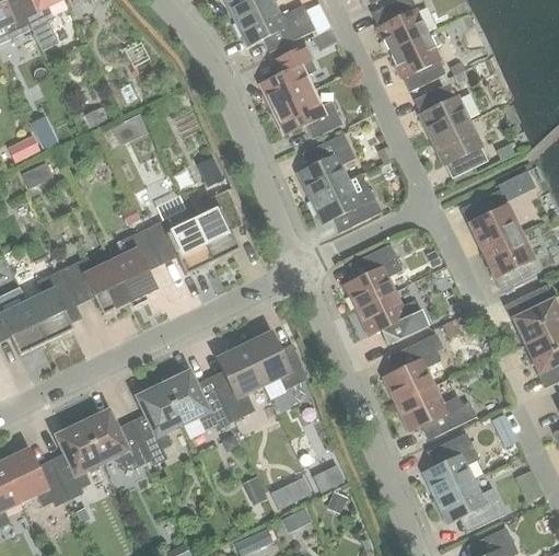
[(0,0),(0,42),(9,38),(31,27),(18,0),(12,0),(4,3),(2,0),(0,0)]
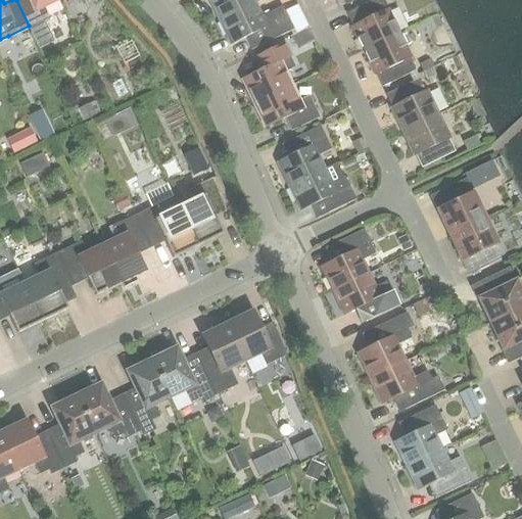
[(16,0),(29,26),(49,15),(44,4),(53,0),(16,0)]
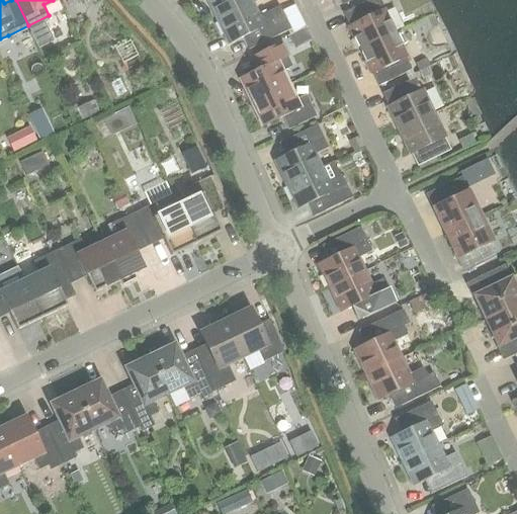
[(207,0),(217,18),(253,0),(207,0)]
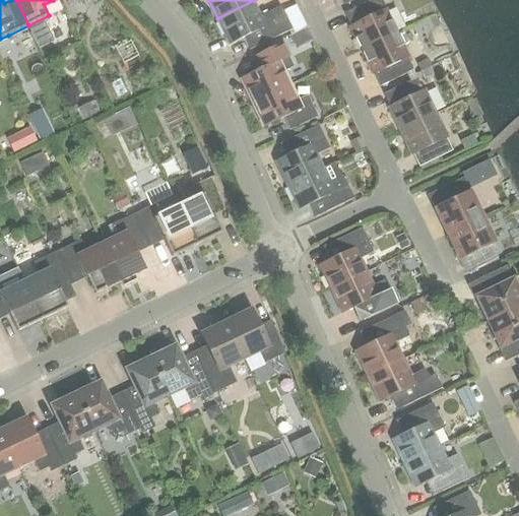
[(254,0),(217,18),(230,42),(245,35),(260,26),(266,40),(293,26),(281,3),(261,13),(254,0)]
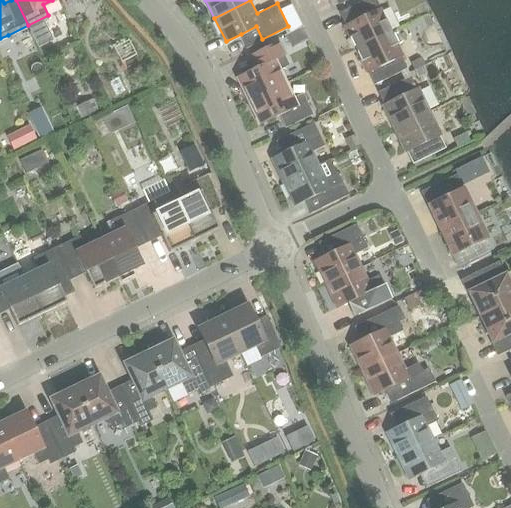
[(355,47),(391,30),(380,7),(378,7),(375,0),(361,0),(339,11),(340,11),(351,6),(356,15),(355,19),(344,24),(355,47)]
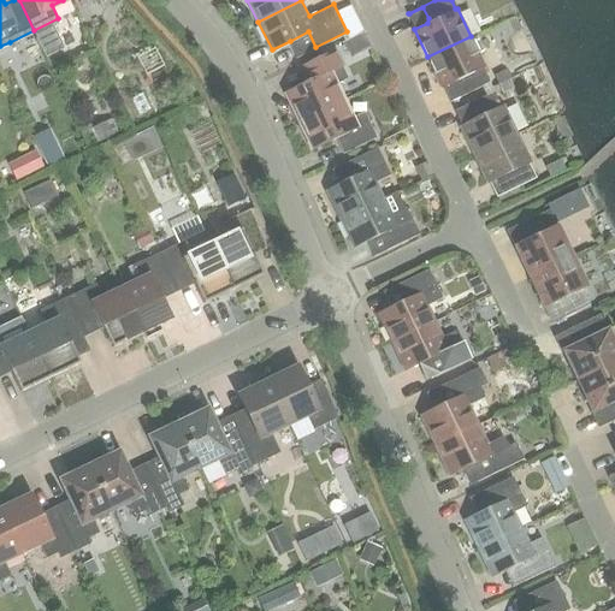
[(450,99),(450,100),(490,81),(483,65),(485,64),(471,36),(427,57),(442,85),(454,79),(459,81),(465,92),(450,99)]
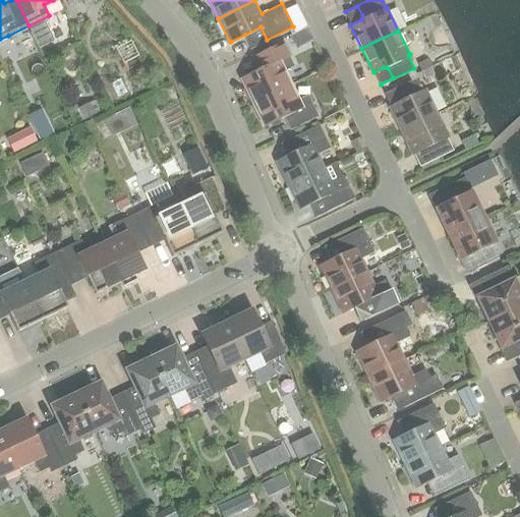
[(253,101),(291,82),(284,69),(294,64),(283,41),(255,55),(262,67),(242,76),(253,101)]
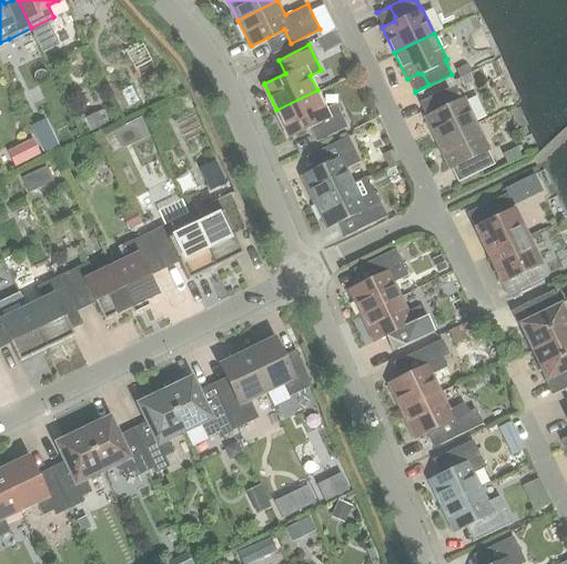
[(466,62),(456,68),(461,76),(471,70),(466,62)]
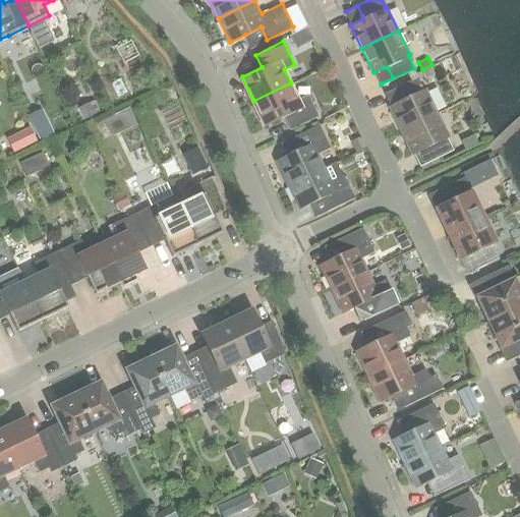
[(431,64),(422,69),(426,77),(436,73),(431,64)]
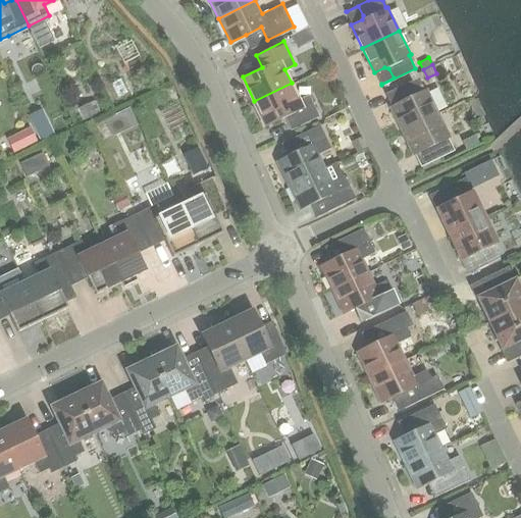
[(402,130),(438,111),(427,88),(425,89),(419,75),(385,92),(385,93),(392,90),(398,102),(389,105),(402,130)]
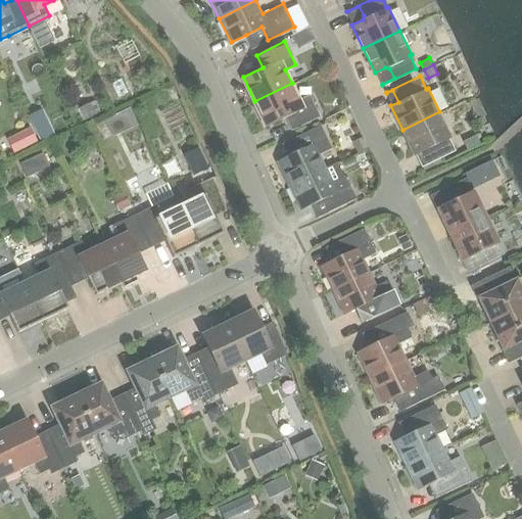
[(299,98),(292,83),(254,101),(266,125),(285,115),(291,129),(320,114),(310,93),(299,98)]
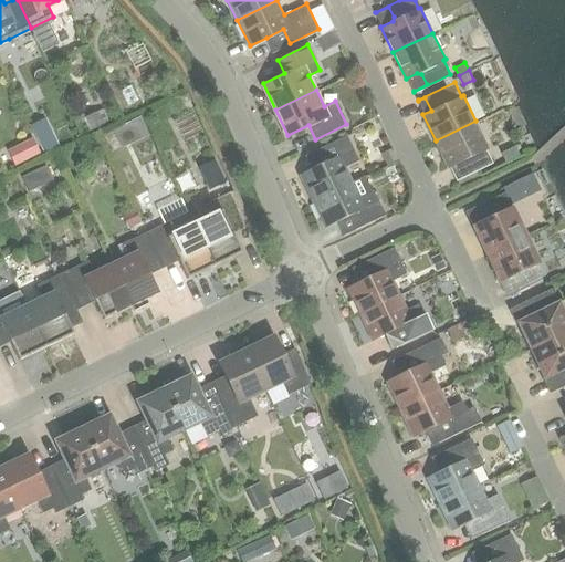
[(104,106),(84,116),(90,128),(110,120),(104,106)]
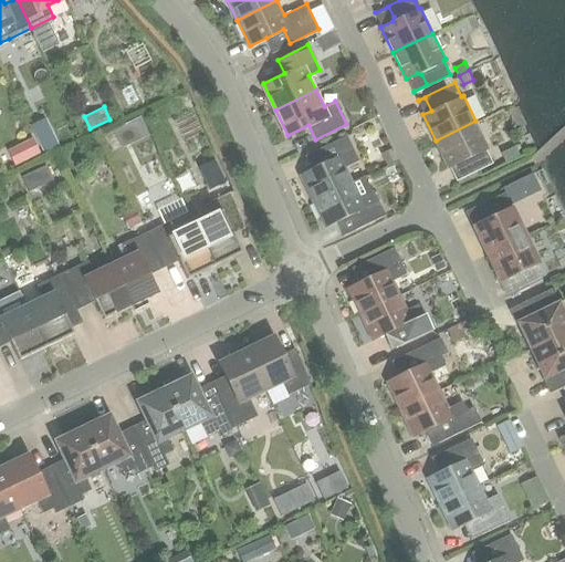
[(140,115),(114,128),(123,147),(149,133),(140,115)]
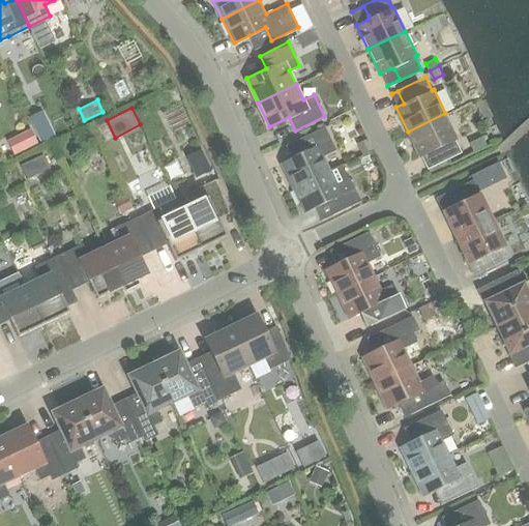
[(42,109),(29,116),(41,142),(56,135),(42,109)]
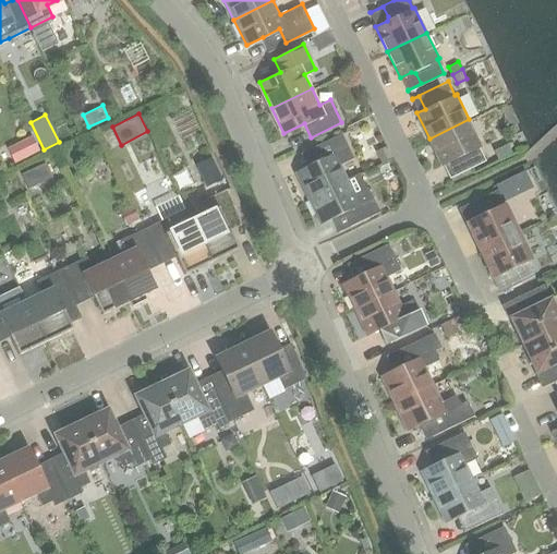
[(449,176),(450,177),(486,159),(480,145),(481,145),(469,119),(430,139),(442,164),(449,160),(456,173),(449,176)]
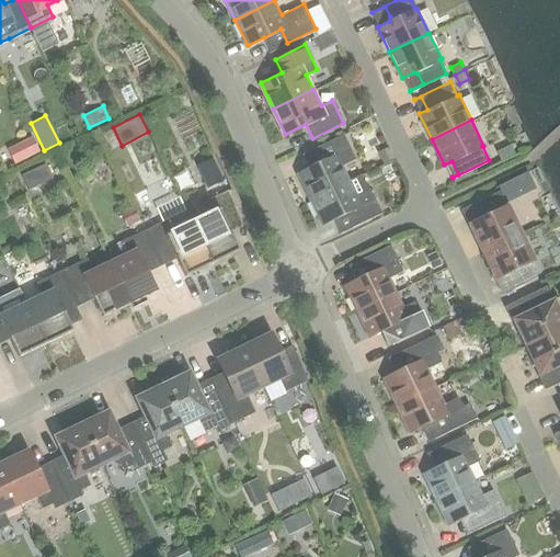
[(309,167),(297,172),(310,197),(349,179),(342,165),(356,158),(344,133),(315,147),(321,160),(309,167)]
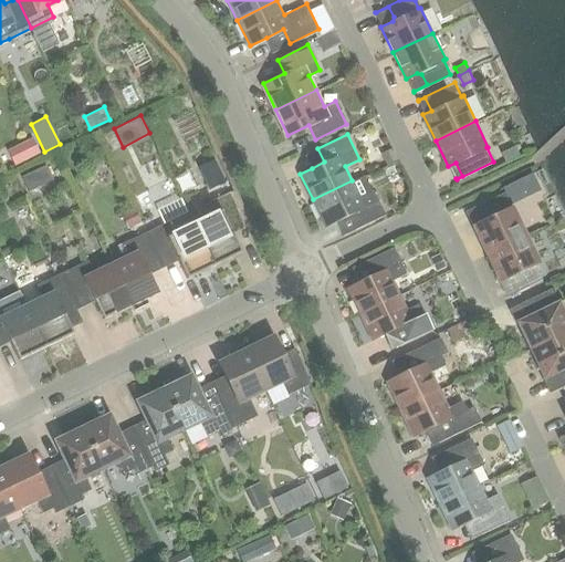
[(33,136),(21,143),(28,157),(41,152),(33,136)]
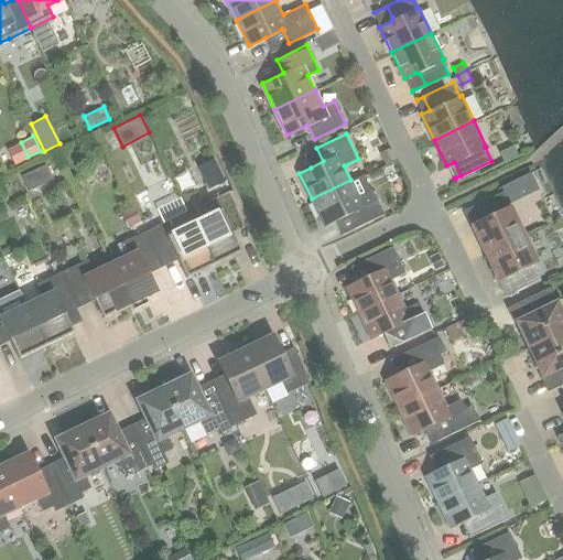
[(392,146),(380,151),(386,164),(398,159),(392,146)]
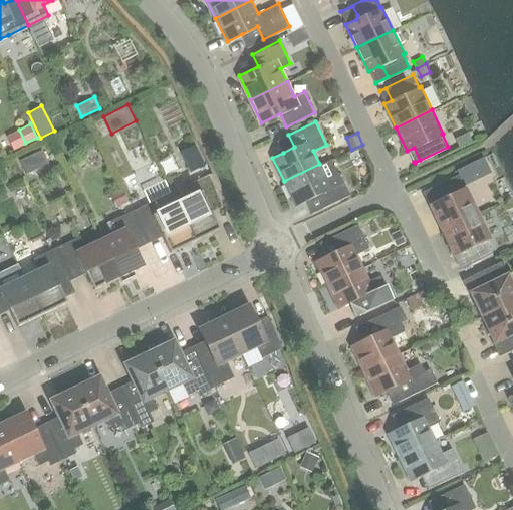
[(41,149),(18,159),(24,172),(47,162),(41,149)]
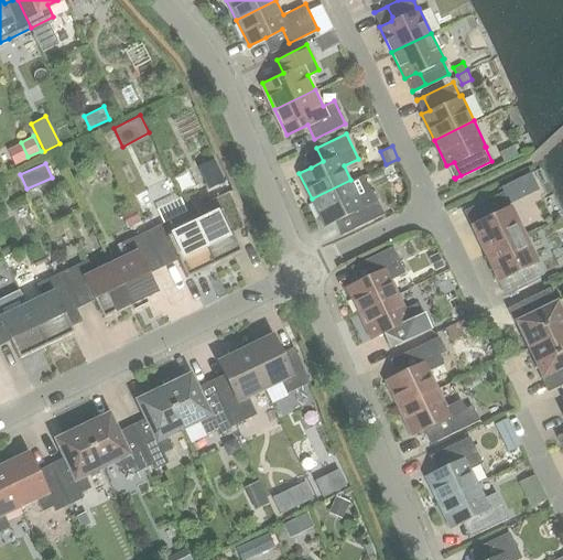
[(350,180),(312,198),(324,225),(336,218),(348,213),(355,227),(383,213),(371,187),(370,189),(363,174),(350,180)]
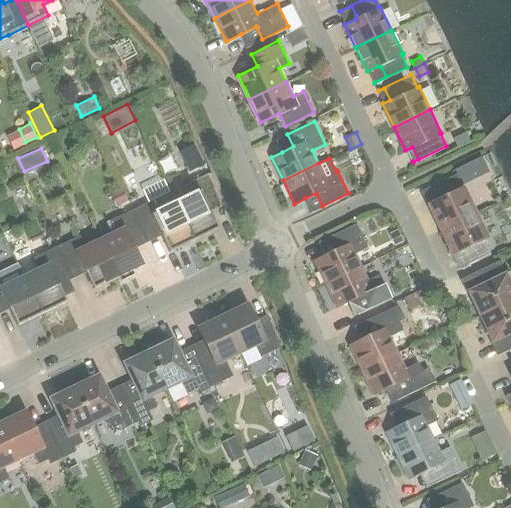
[(191,194),(176,201),(194,238),(219,227),(208,205),(219,200),(208,172),(186,183),(191,194)]
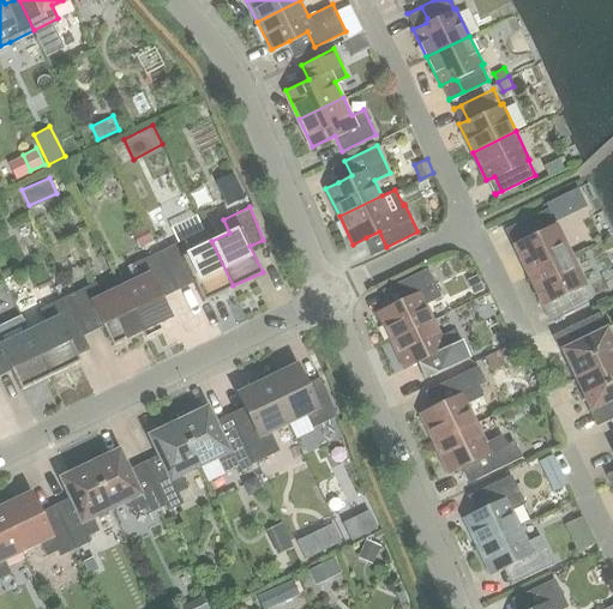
[(571,253),(557,223),(556,223),(547,206),(517,222),(524,237),(512,243),(528,273),(571,253)]
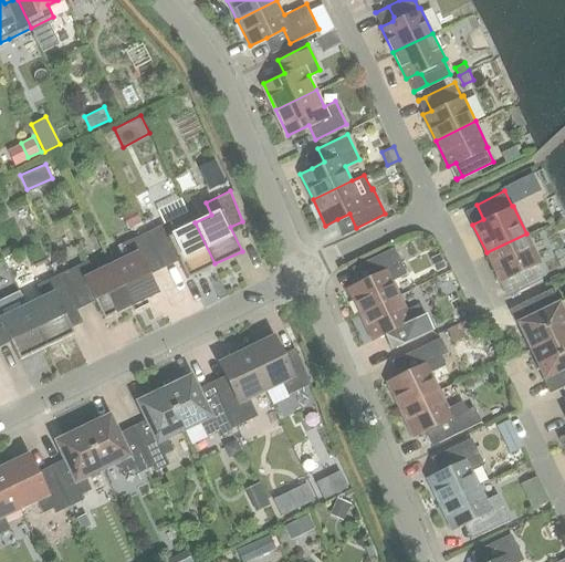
[(168,217),(191,207),(187,195),(163,204),(168,217)]
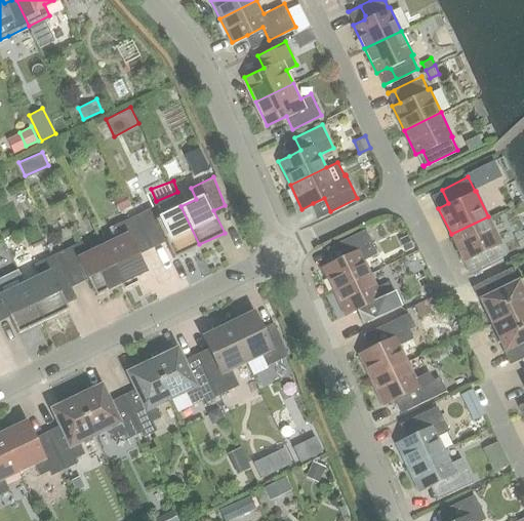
[(125,192),(114,197),(120,210),(131,204),(125,192)]
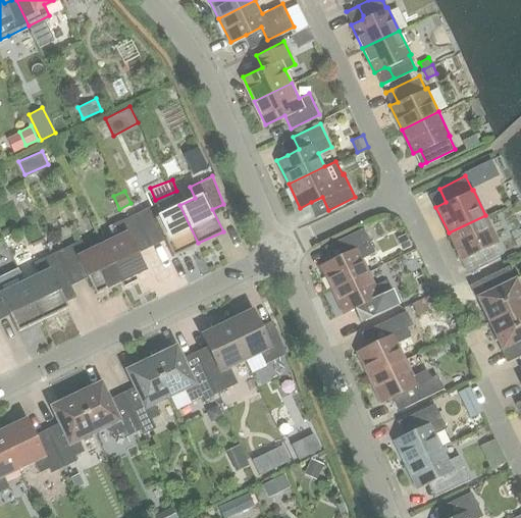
[(159,201),(138,211),(151,239),(162,234),(172,255),(198,243),(179,205),(174,194),(159,201)]
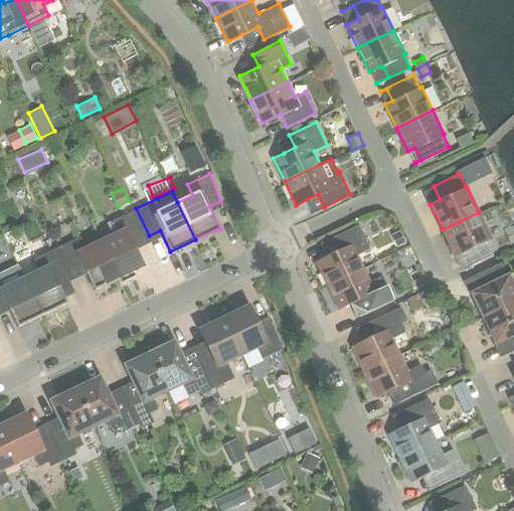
[(143,265),(133,243),(144,238),(131,211),(111,220),(116,231),(101,239),(119,277),(143,265)]
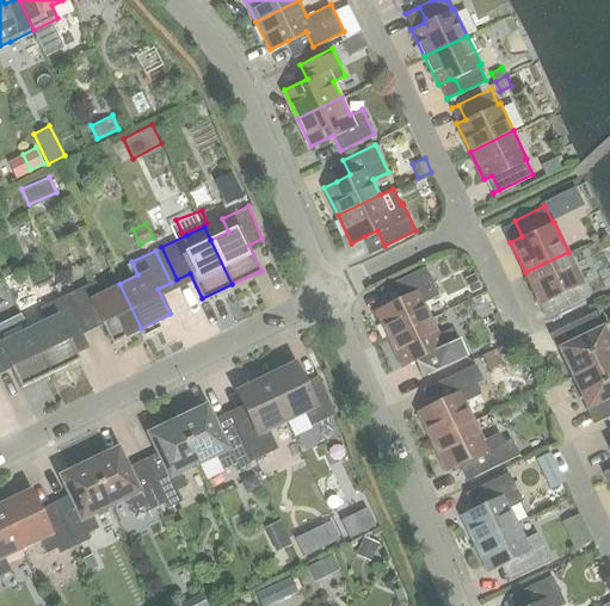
[(559,313),(586,300),(578,284),(583,282),(568,252),(525,272),(540,302),(552,297),(559,313)]
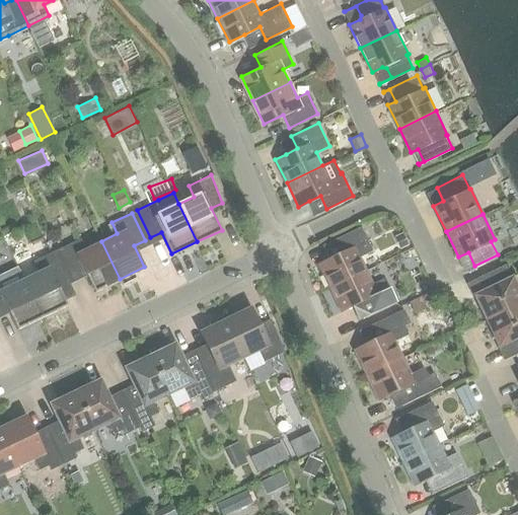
[(318,263),(323,273),(329,286),(366,269),(360,255),(373,249),(361,225),(322,243),(329,258),(318,263)]
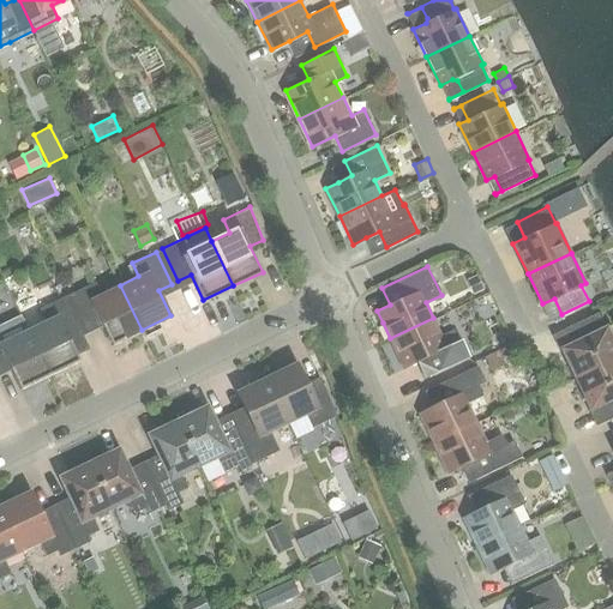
[(478,272),(467,278),(474,293),(485,288),(478,272)]
